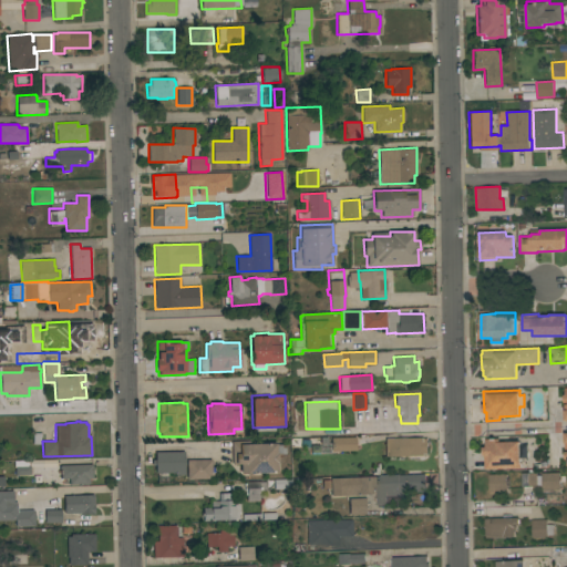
[(356,437),(356,451),(331,452),(330,437),(356,437)]
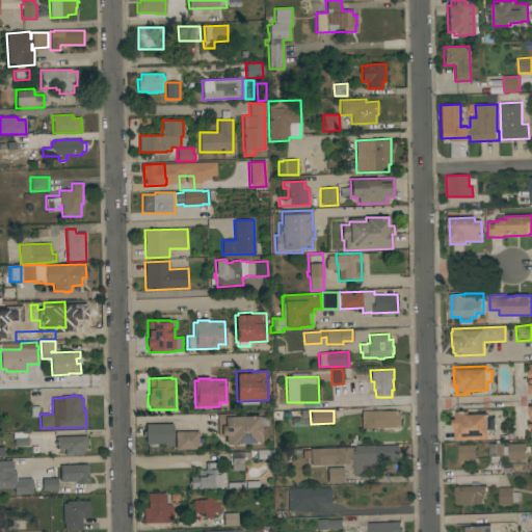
[(398,410),(398,413),(401,413),(401,425),(398,425),(398,428),(362,428),(361,411),(398,410)]
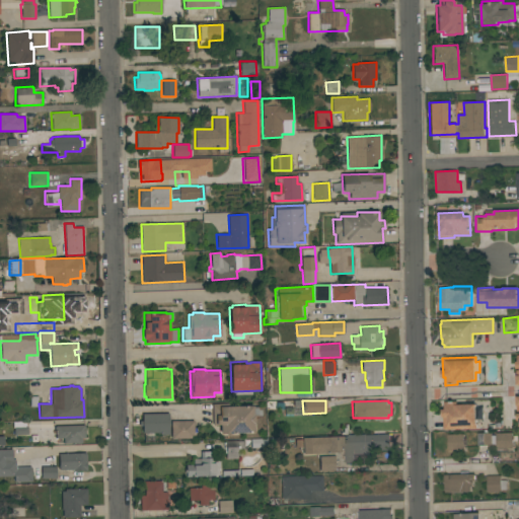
[(444,429),(443,417),(442,410),(445,410),(445,401),(457,401),(457,402),(461,401),(461,404),(476,403),(476,404),(488,404),(488,411),(479,411),(480,419),(476,419),(476,428),(444,429)]
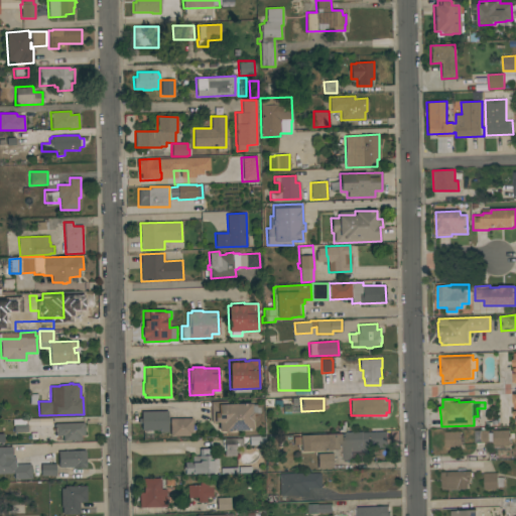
[(227,401),(227,404),(251,403),(251,404),(259,404),(260,413),(256,413),(256,420),(253,420),(253,421),(252,421),(252,430),(219,431),(219,422),(211,422),(210,401),(227,401)]
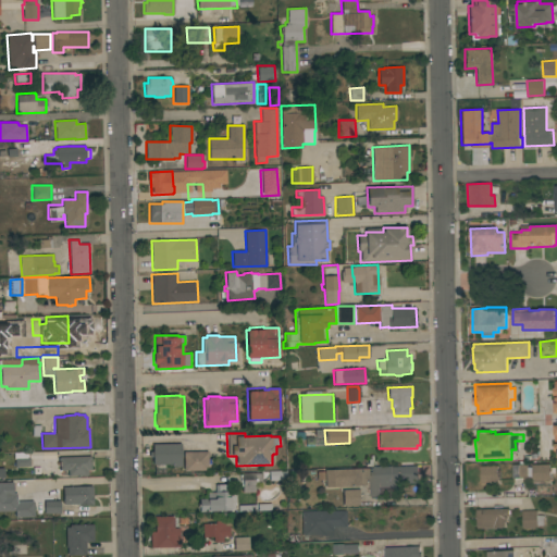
[(181,443),(182,467),(172,467),(172,465),(152,465),(152,457),(149,457),(149,452),(152,452),(152,444),(181,443)]
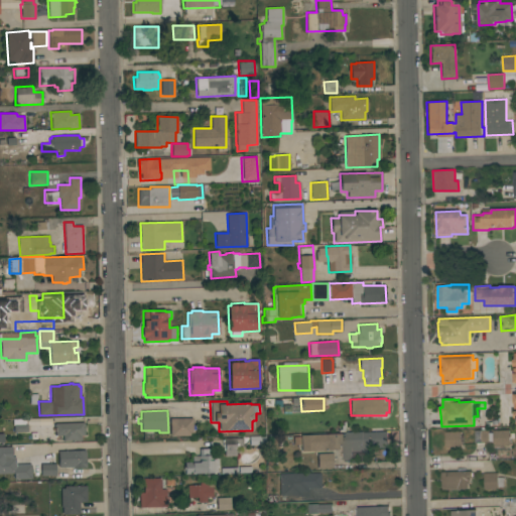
[(192,418),(192,435),(169,436),(169,418),(192,418)]
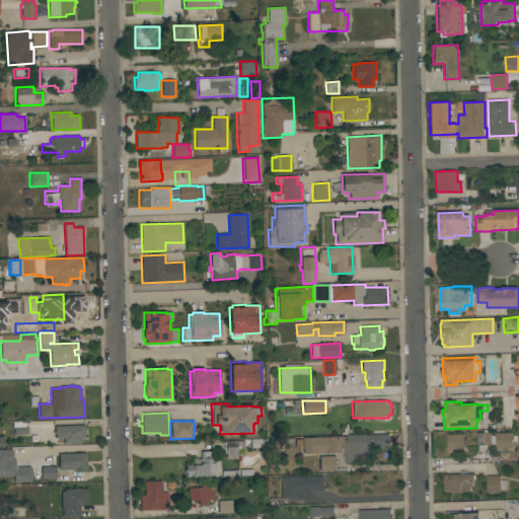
[(85,438),(81,438),(81,443),(63,444),(63,438),(56,438),(55,430),(54,430),(54,426),(84,425),(85,438)]
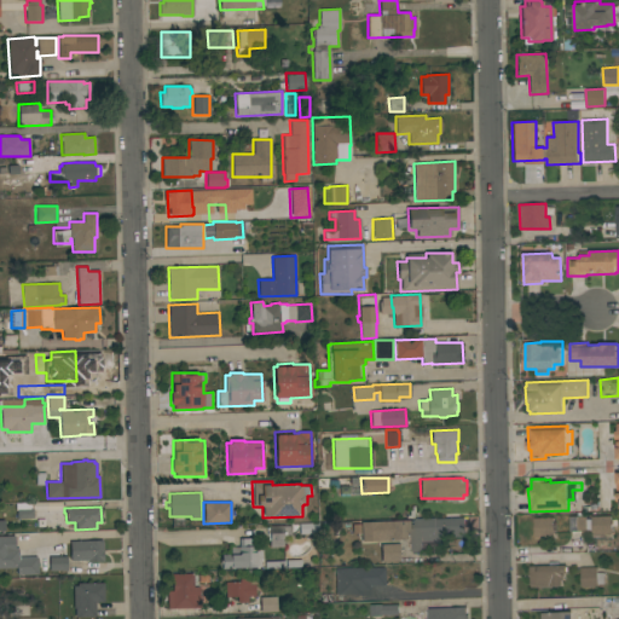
[(33,509),(33,519),(17,519),(16,509),(33,509)]
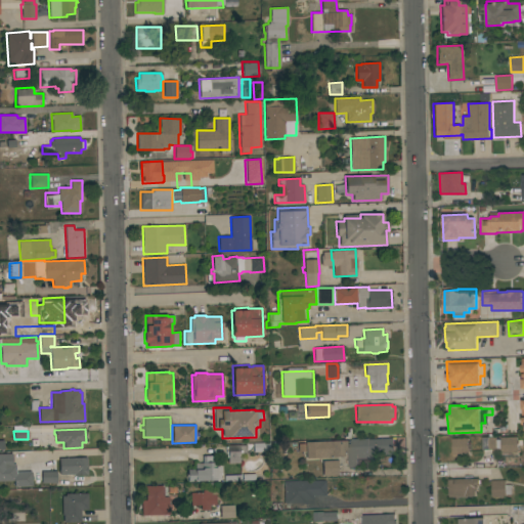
[(518,436),(518,440),(519,440),(519,446),(517,446),(518,452),(513,452),(513,454),(509,454),(509,453),(501,453),(500,437),(518,436)]
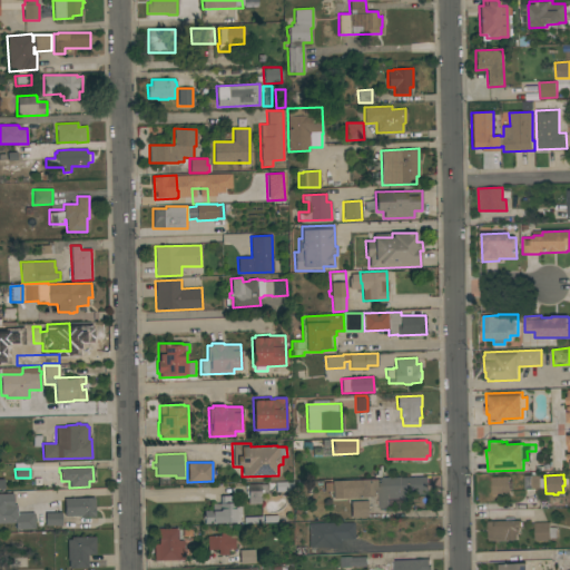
[(540,475),(540,489),(538,489),(538,491),(528,491),(528,490),(524,490),(524,475),(540,475)]
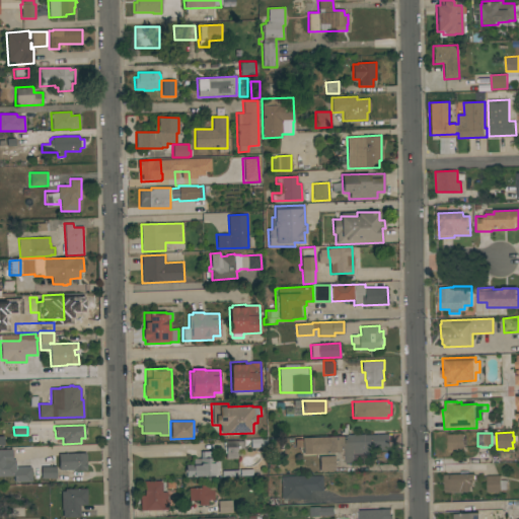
[(344,436),(344,435),(366,434),(366,435),(389,434),(390,447),(376,448),(376,454),(355,454),(355,463),(346,463),(345,447),(341,447),(341,452),(303,454),(302,438),(344,436)]
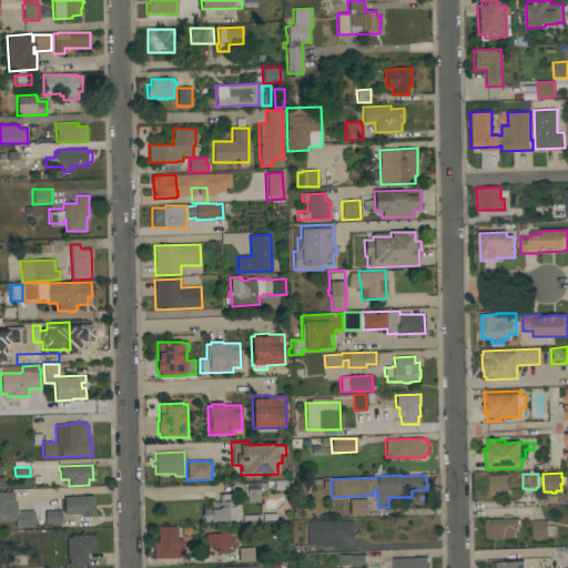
[(490,476),(508,475),(508,479),(509,479),(509,486),(508,486),(509,494),(492,495),(490,476)]
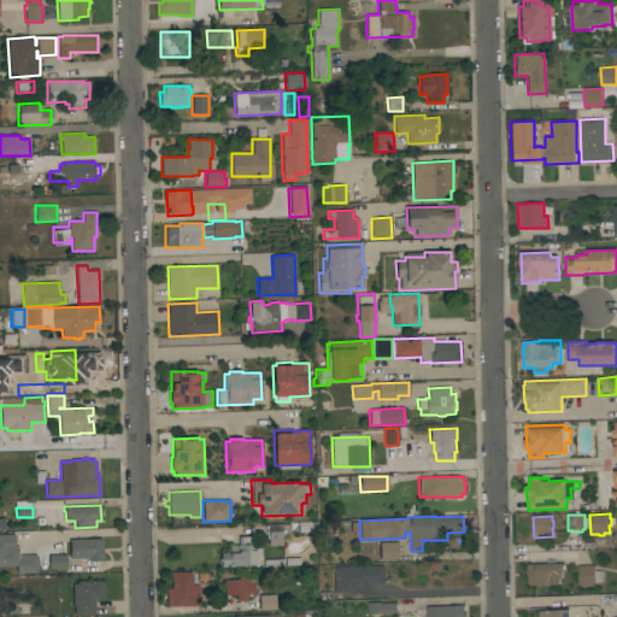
[(298,522),(317,521),(317,533),(298,533),(298,522)]
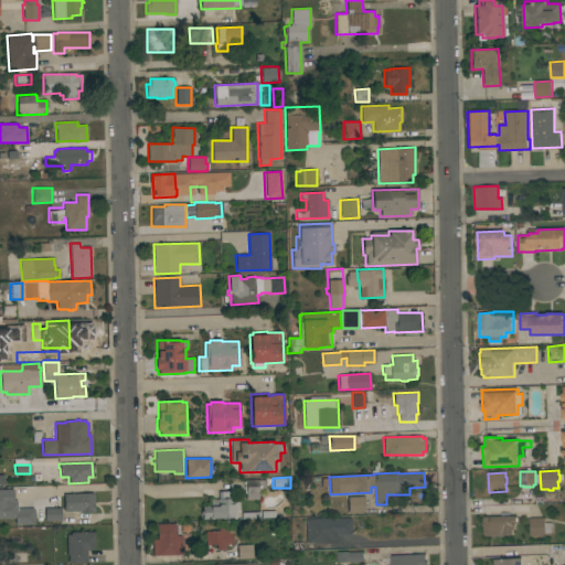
[(265,480),(265,489),(258,489),(258,500),(245,500),(245,493),(244,493),(244,489),(245,489),(245,486),(243,486),(243,482),(245,482),(245,480),(265,480)]
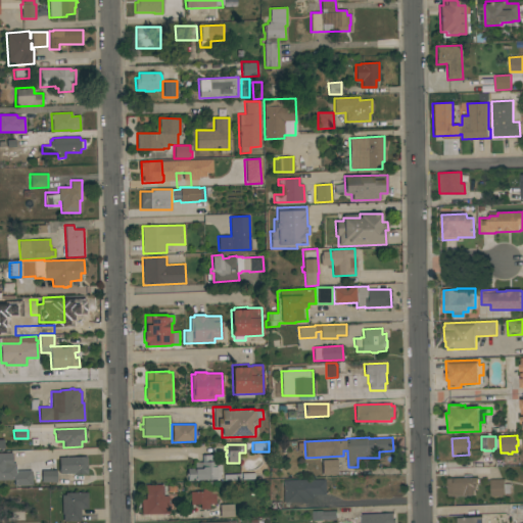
[(0,453),(12,453),(12,464),(15,463),(15,471),(31,471),(32,485),(13,486),(13,480),(0,480),(0,453)]
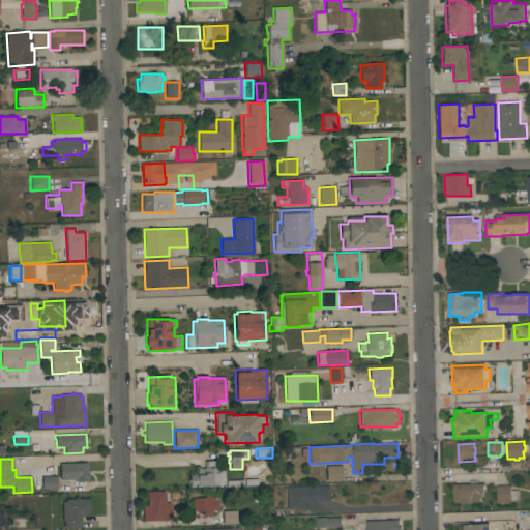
[(204,468),(204,462),(218,461),(218,467),(225,467),(225,479),(224,479),(224,486),(189,487),(189,475),(197,475),(197,468),(204,468)]
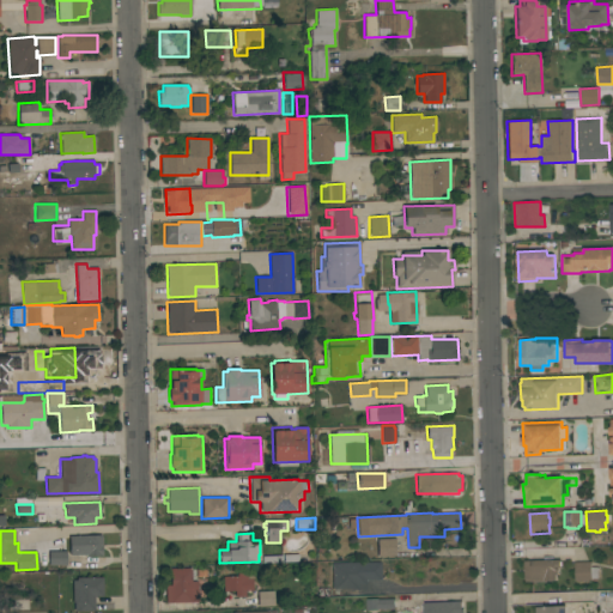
[(102,534),(102,556),(86,557),(86,554),(70,556),(68,535),(102,534)]
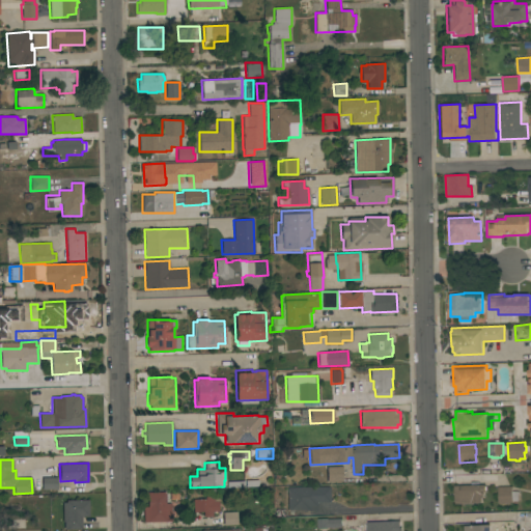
[(342,482),(327,482),(327,467),(341,467),(342,482)]
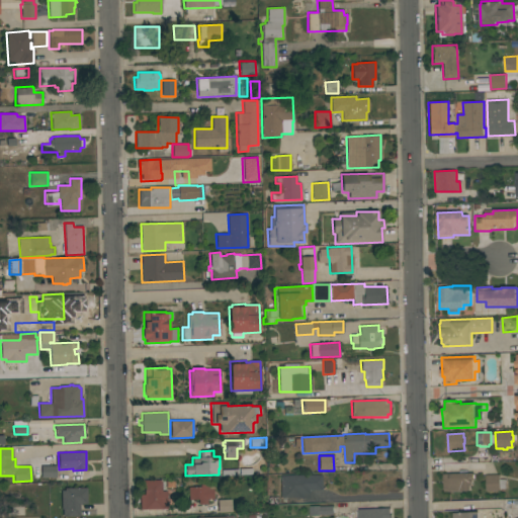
[(56,465),(56,478),(40,478),(40,465),(56,465)]
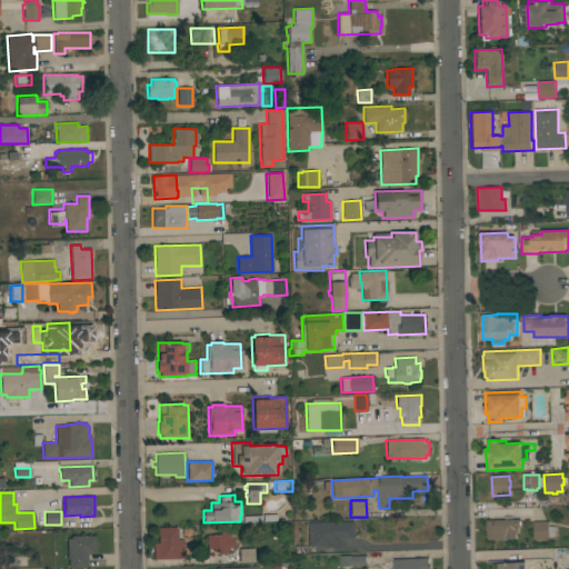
[(520,519),(520,527),(516,527),(516,528),(518,528),(518,533),(516,533),(516,539),(488,540),(487,520),(520,519)]
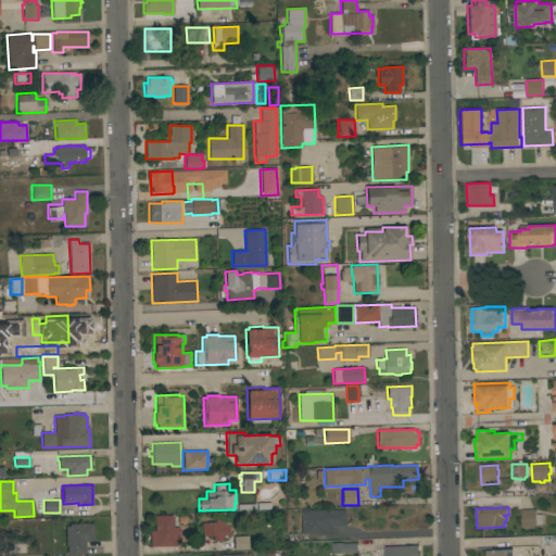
[(345,509),(345,527),(331,527),(331,534),(301,535),(301,510),(345,509)]
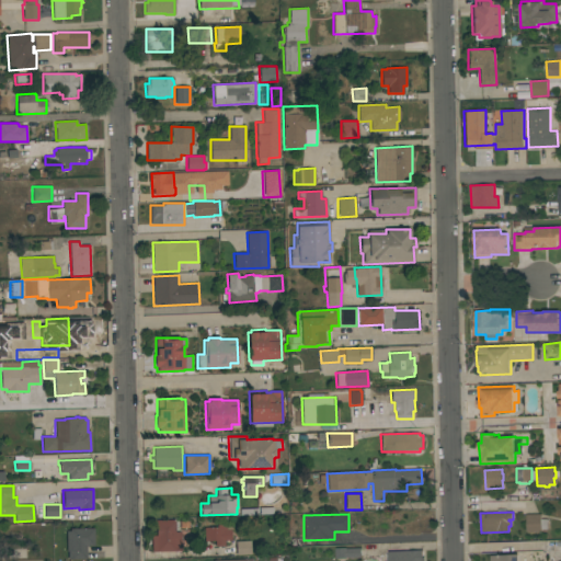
[(541,514),(541,519),(548,519),(548,529),(541,529),(541,531),(526,531),(526,514),(541,514)]
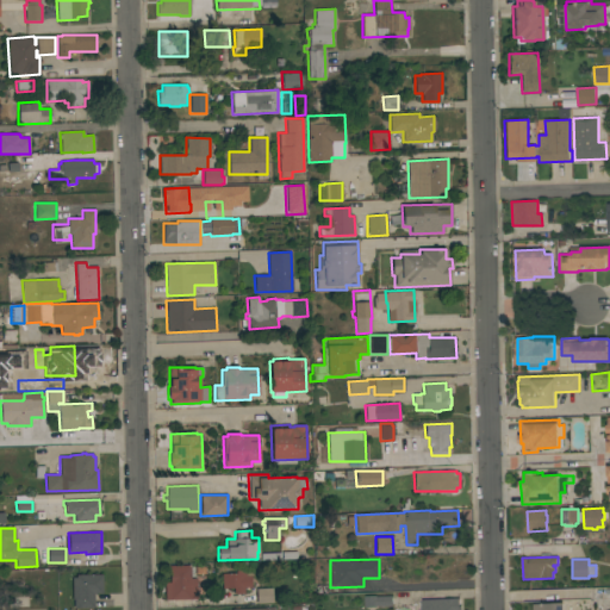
[(165,601),(165,583),(170,583),(169,568),(169,566),(190,565),(190,578),(195,578),(197,599),(165,601)]
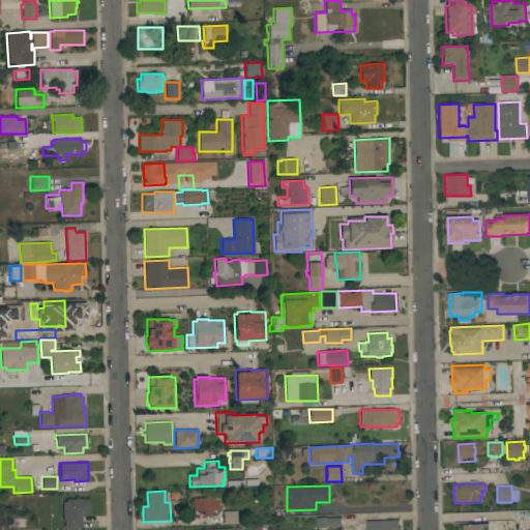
[(193,498),(204,498),(204,496),(217,495),(218,510),(212,510),(212,516),(203,516),(203,510),(193,511),(193,498)]
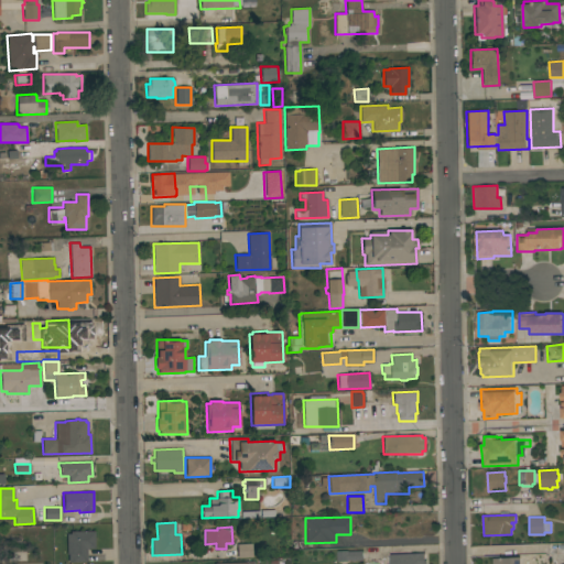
[(94,531),(95,549),(87,549),(87,562),(68,562),(67,554),(66,554),(66,534),(71,533),(71,531),(94,531)]
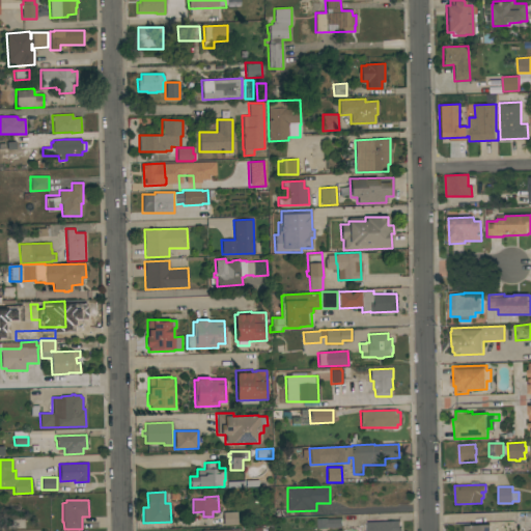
[(236,511),(238,525),(223,526),(223,512),(236,511)]
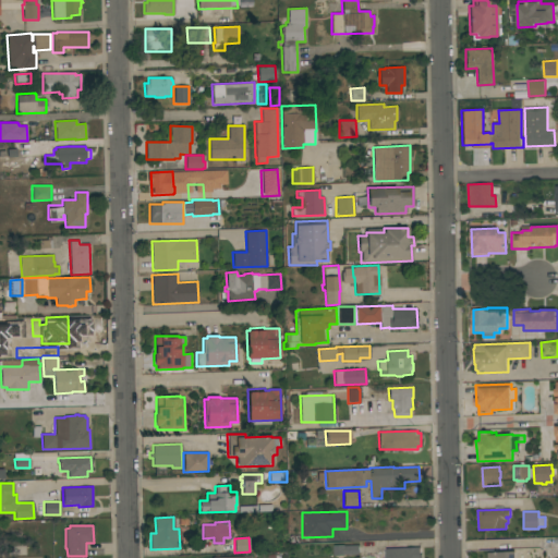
[(557,537),(557,549),(543,549),(542,538),(557,537)]
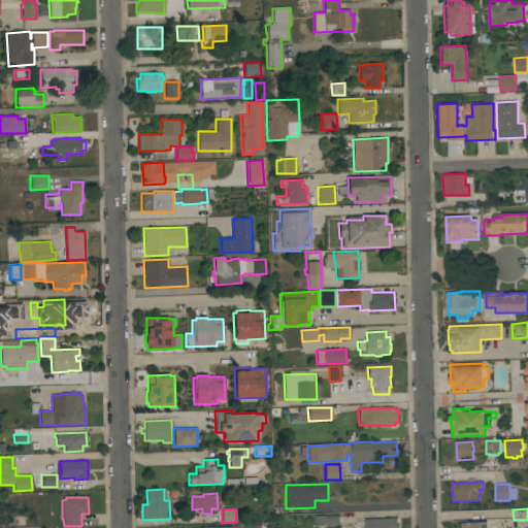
[(340,516),(340,524),(317,525),(317,516),(340,516)]
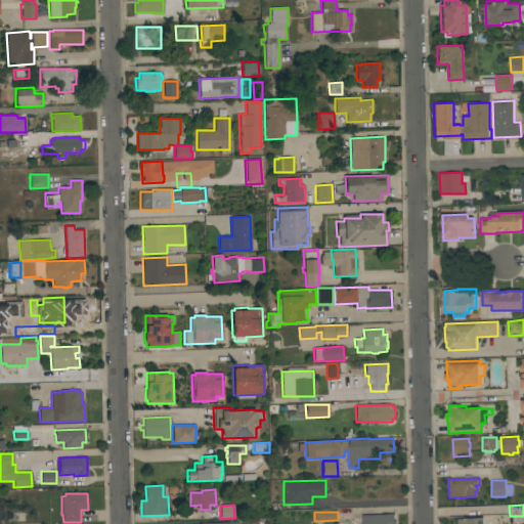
[(395,514),(395,520),(397,520),(397,523),(362,523),(362,515),(395,514)]
